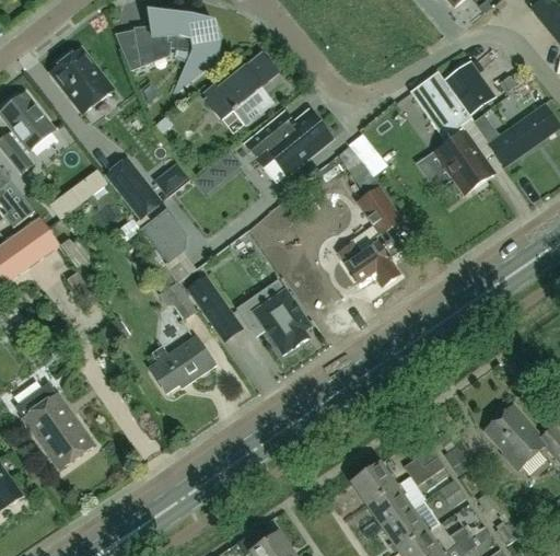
[(182,14),(150,12),(154,53),(170,54),(170,42),(166,42),(166,35),(179,34),(179,35),(193,38),(194,38),(195,47),(195,48),(174,91),(217,57),(219,36),(212,22),(191,15),(190,19),(182,19),(182,14)]
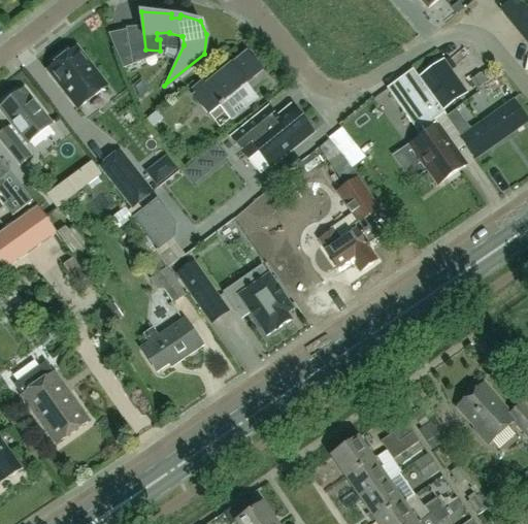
[(129,44),(132,62),(142,59),(140,42),(129,44)]
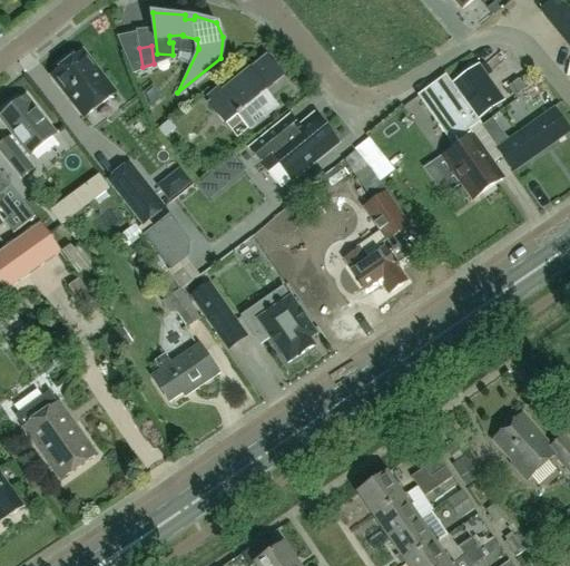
[(52,72),(86,113),(115,89),(82,48),(52,72)]
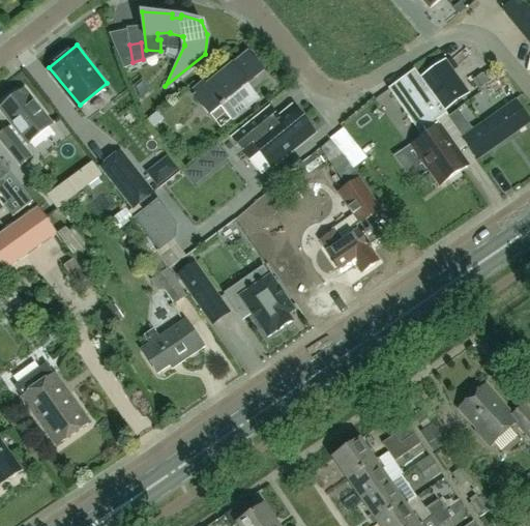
[(194,94),(209,114),(221,105),(222,107),(224,105),(233,116),(258,95),(257,94),(256,95),(248,87),(246,88),(245,84),(263,69),(247,50),(232,63),(229,59),(194,88),(197,91),(194,94)]
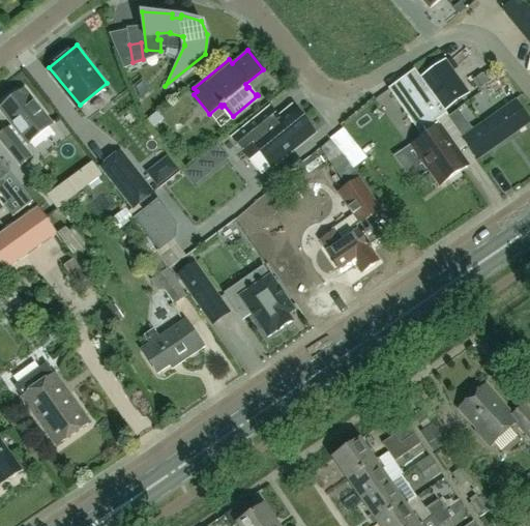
[(469,91),(445,57),(420,75),(444,108),(469,91)]
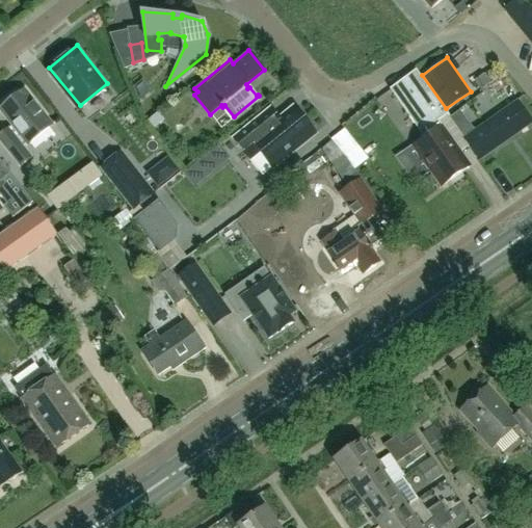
[(446,108),(422,75),(416,67),(390,86),(425,134),(413,142),(414,143),(404,150),(422,175),(430,168),(442,183),(470,163),(441,123),(436,126),(433,122),(448,111),(446,108)]
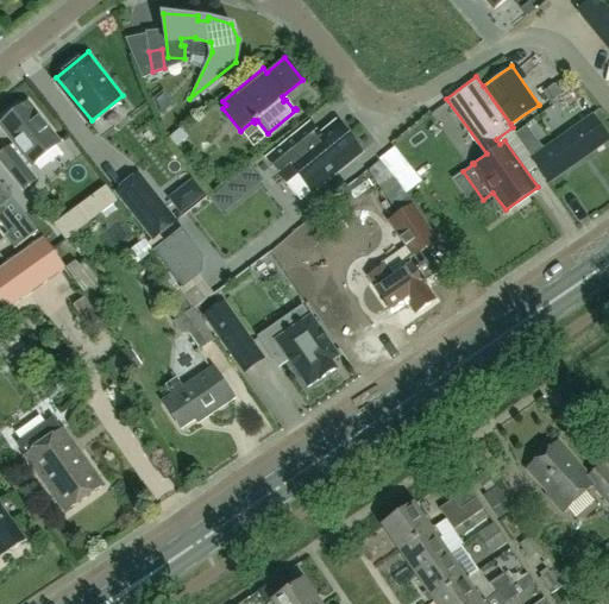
[(30,163),(60,139),(27,99),(20,106),(17,102),(4,112),(6,115),(0,120),(0,124),(14,143),(11,146),(10,144),(0,151),(0,158),(23,187),(35,177),(25,165),(29,162),(30,163)]
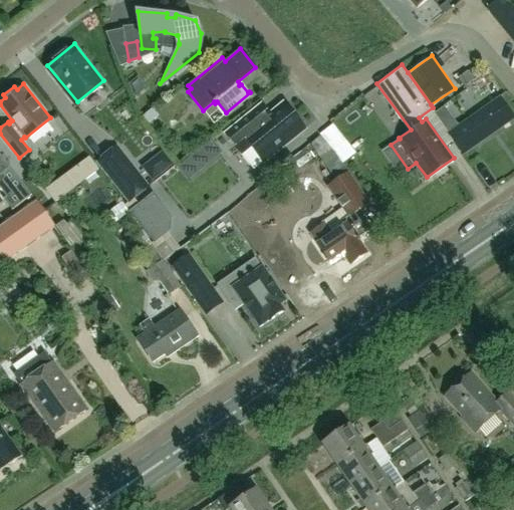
[(448,132),(462,152),(513,115),(500,95),(459,123),(449,131),(448,132)]
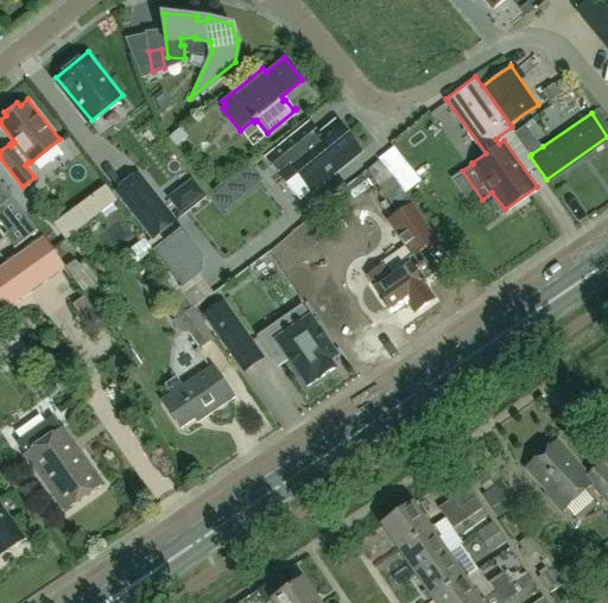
[(314,135),(303,121),(264,151),(284,177),(295,167),(308,185),(358,148),(335,119),(314,135)]
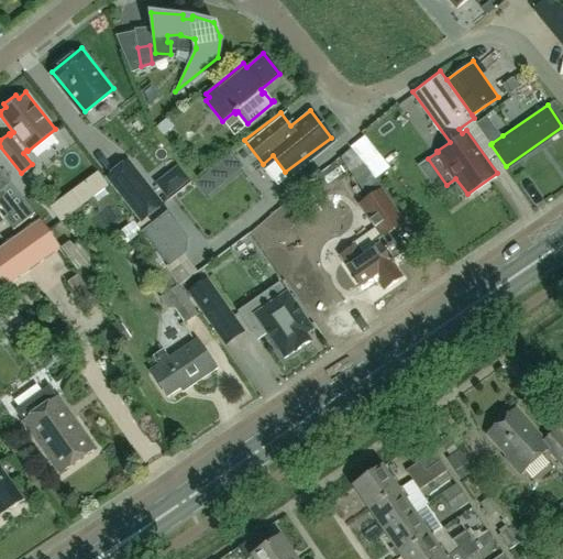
[(173,123),(167,116),(156,123),(163,131),(173,123)]
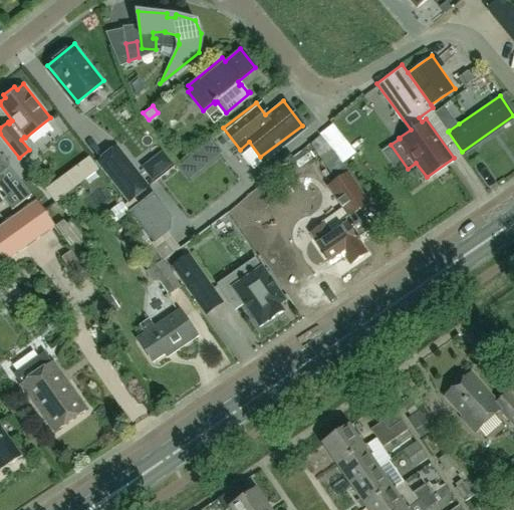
[(453,115),(443,122),(449,131),(459,123),(453,115)]
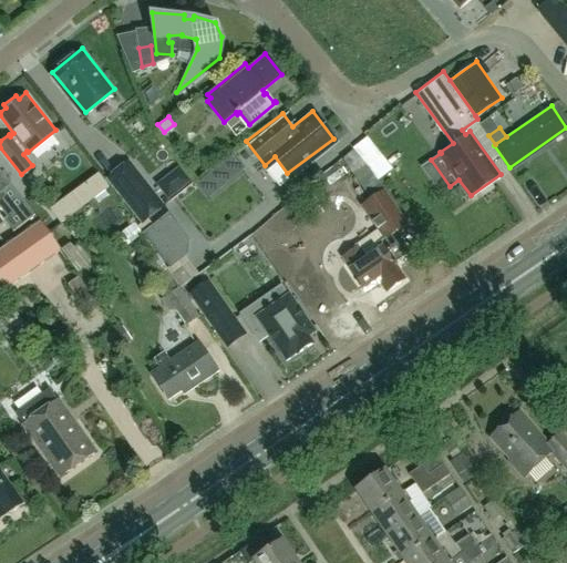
[(356,146),(366,159),(380,147),(370,134),(356,146)]
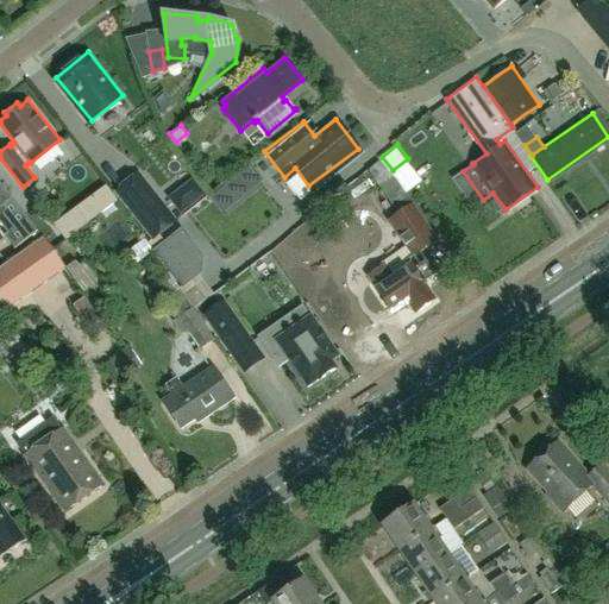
[(377,266),(366,274),(376,287),(384,300),(394,313),(401,308),(408,303),(412,307),(414,312),(425,304),(434,297),(428,289),(422,281),(432,274),(440,266),(433,257),(426,246),(432,241),(437,237),(416,205),(395,174),(394,175),(387,167),(381,158),(374,163),(366,169),(382,190),(397,212),(393,215),(388,219),(396,231),(405,244),(394,251),(383,259),(384,260),(377,266)]
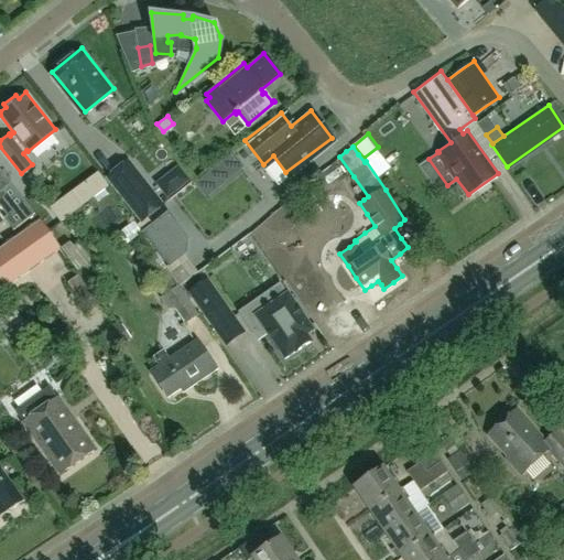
[(214,164),(225,179),(243,163),(232,150),(214,164)]
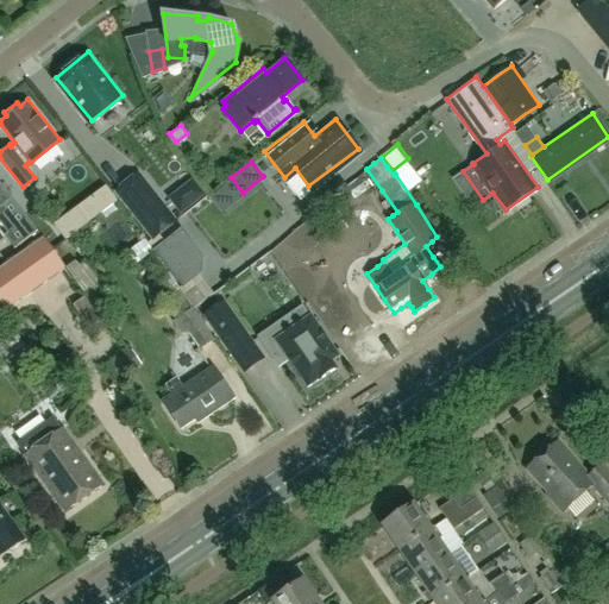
[(139,171),(117,187),(151,234),(174,218),(139,171)]
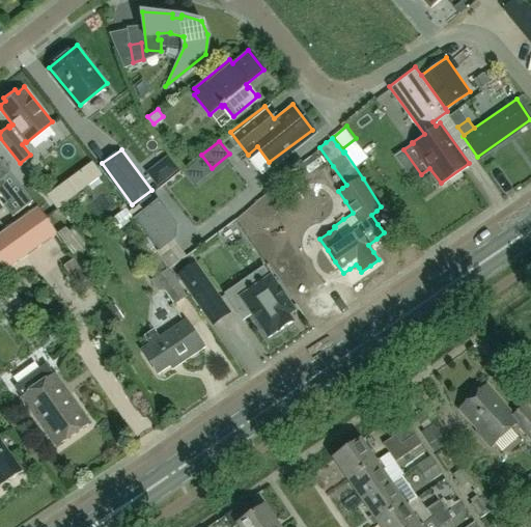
[(0,176),(10,169),(0,157),(0,176)]
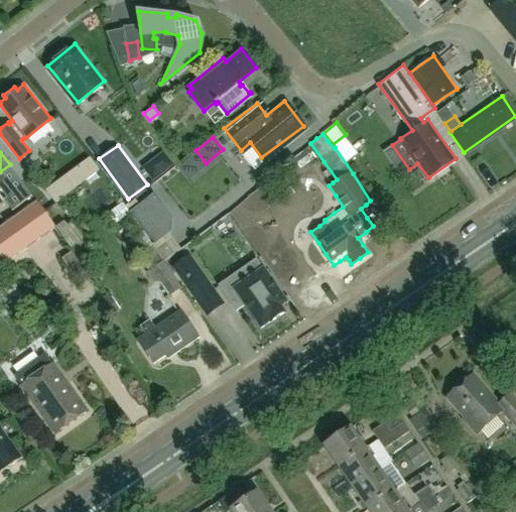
[(259,183),(235,200),(245,214),(268,199),(259,183)]
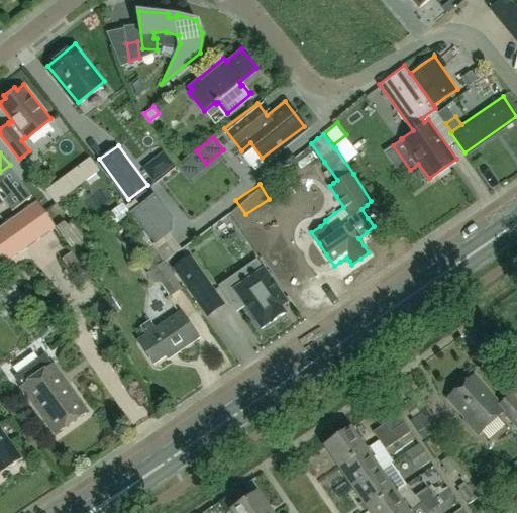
[(152,193),(129,211),(153,241),(169,230),(170,214),(152,193)]
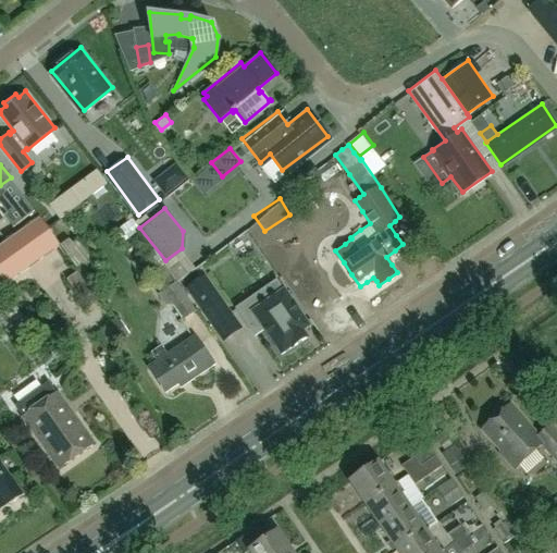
[(0,285),(60,244),(40,217),(0,245),(0,285)]
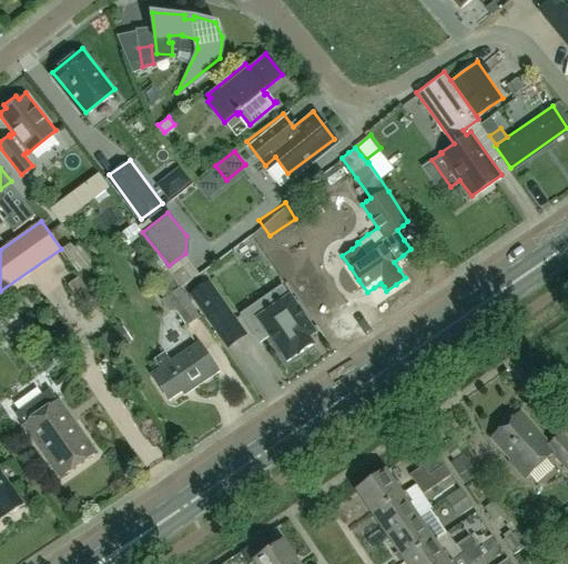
[(118,233),(125,244),(141,232),(133,221),(118,233)]
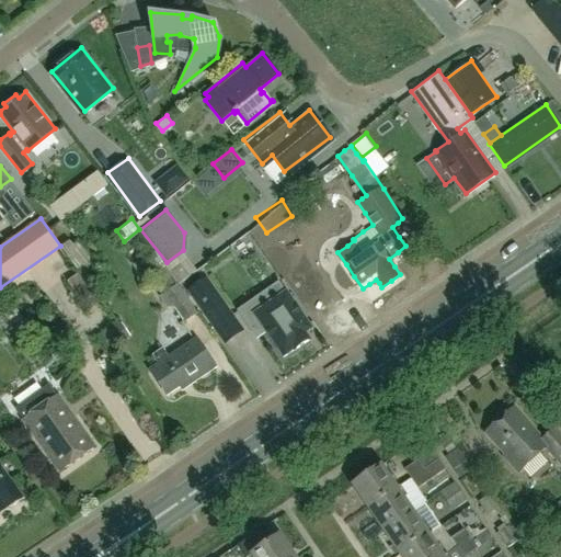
[(159,291),(175,279),(157,249),(134,264),(141,277),(147,273),(159,291)]
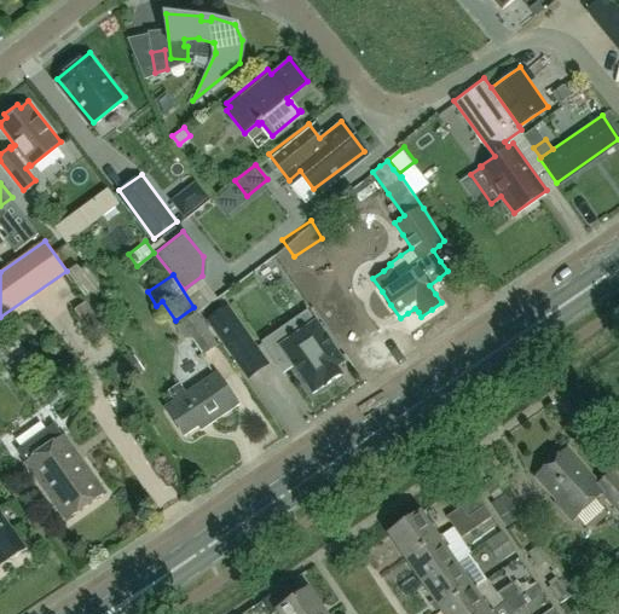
[(194,307),(175,320),(177,323),(174,324),(184,339),(190,335),(203,353),(219,343),(194,307)]
